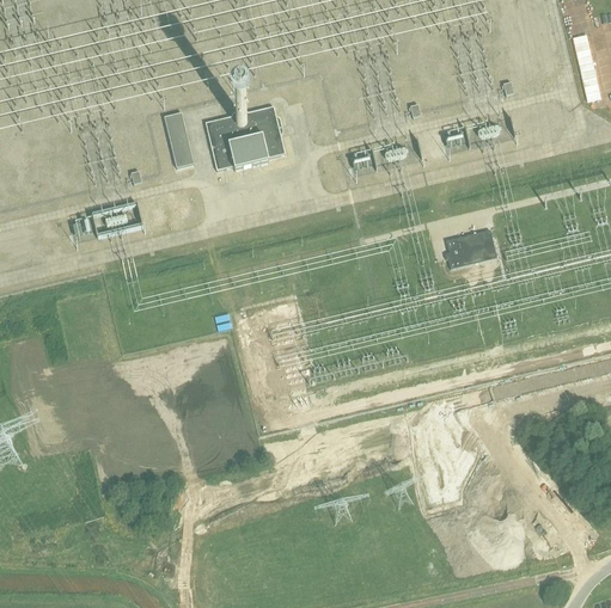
[(502,84),(503,88),(505,94),(513,93),(511,81),(502,84)]
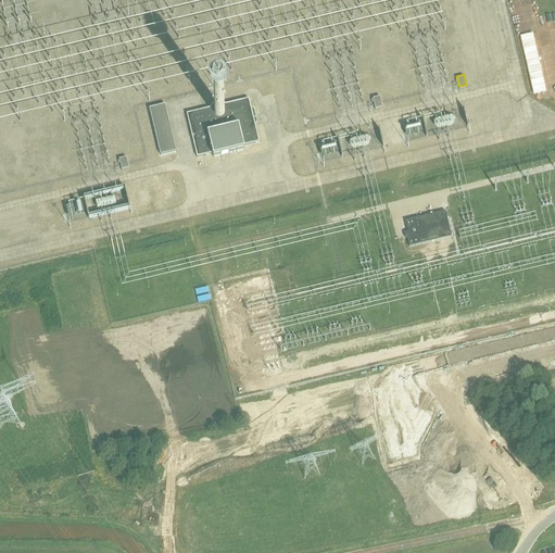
[(379,95),(371,96),(374,107),(381,105),(379,95)]
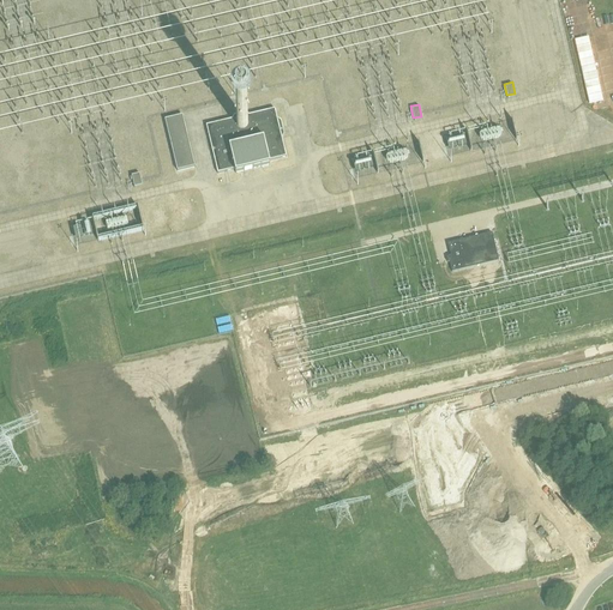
[(233,113),(230,116),(204,122),(216,170),(233,165),(234,170),(269,162),(268,157),(286,153),(281,134),(283,131),(280,116),(276,114),(274,106),(247,112),(244,109),(233,113)]
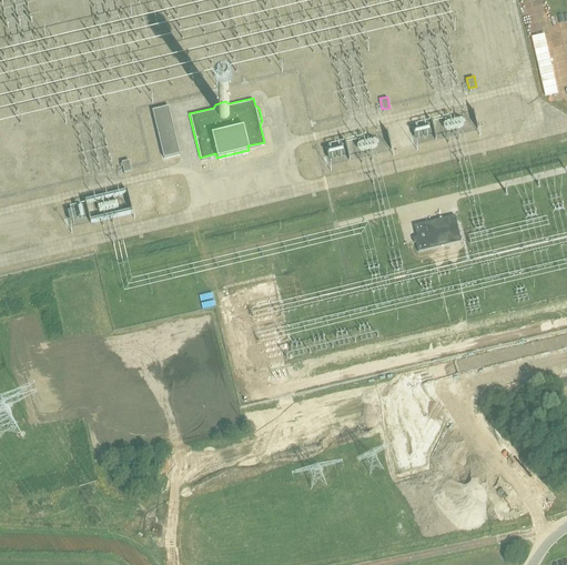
[(179,152),(168,104),(151,108),(163,155),(179,152)]
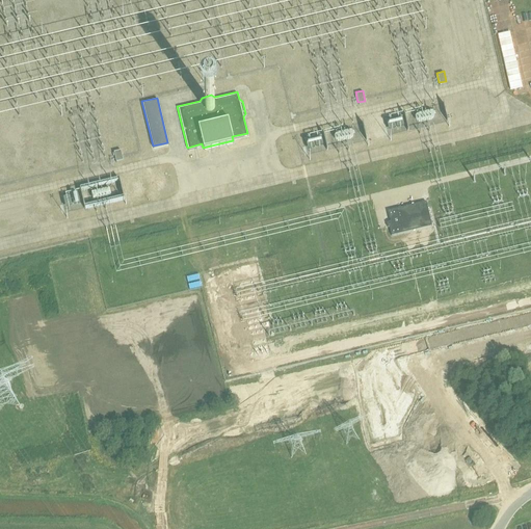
[(440,117),(436,104),(409,110),(413,124),(440,117)]
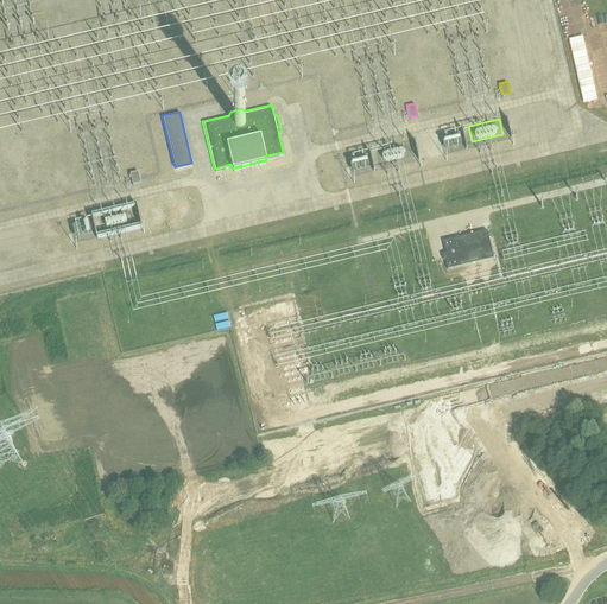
[(459,132),(441,137),(443,145),(460,141),(459,132)]
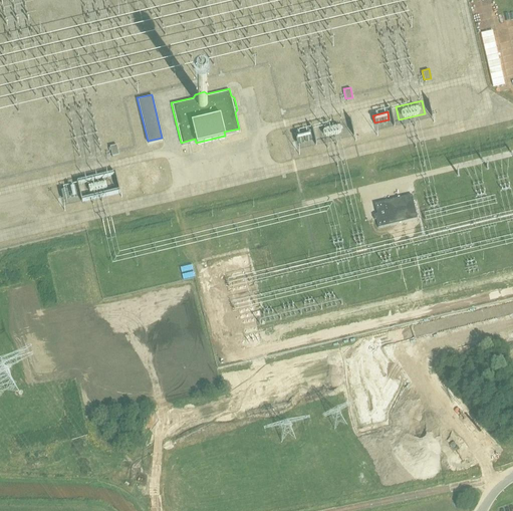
[(317,126),(320,139),(347,132),(344,119),(317,126)]
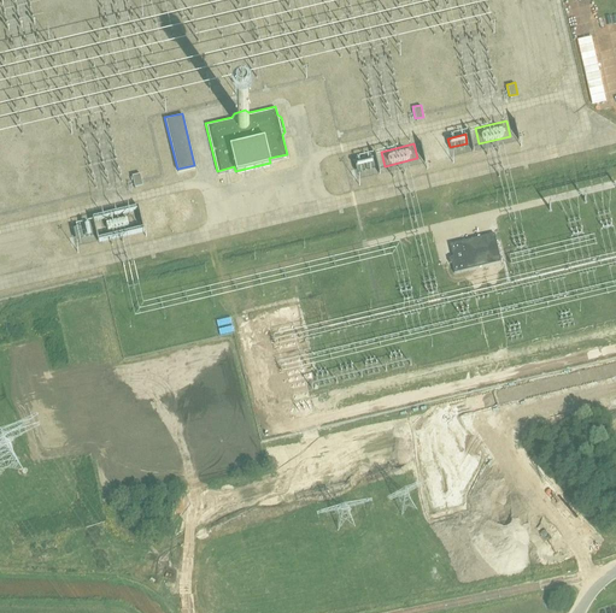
[(356,168),(374,164),(371,151),(353,154),(356,168)]
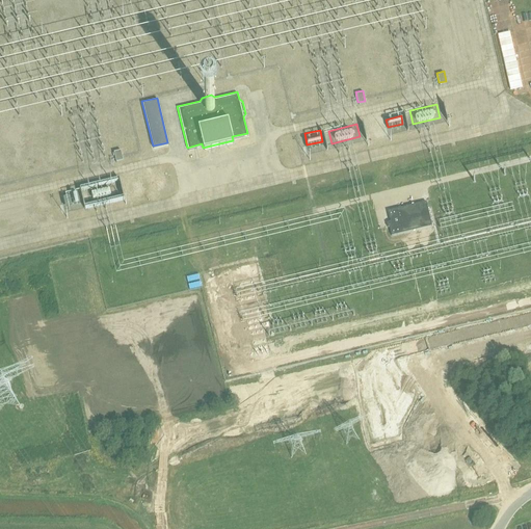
[(112,150),(113,154),(115,160),(123,158),(120,148),(112,150)]
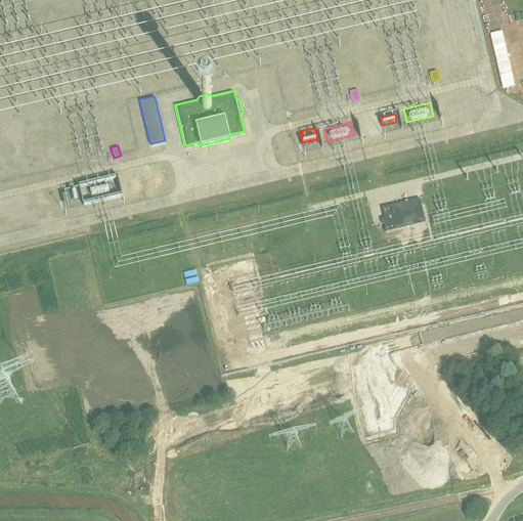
[(424,217),(419,197),(381,206),(384,216),(382,217),(380,217),(381,221),(383,221),(385,229),(424,220),(424,219),(424,217)]
